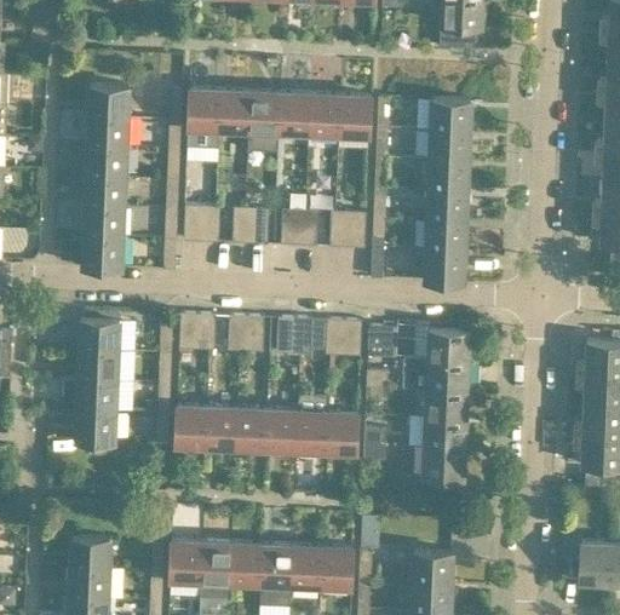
[(482,26),(483,0),(441,0),(438,46),(477,47),(477,26),(482,26)]
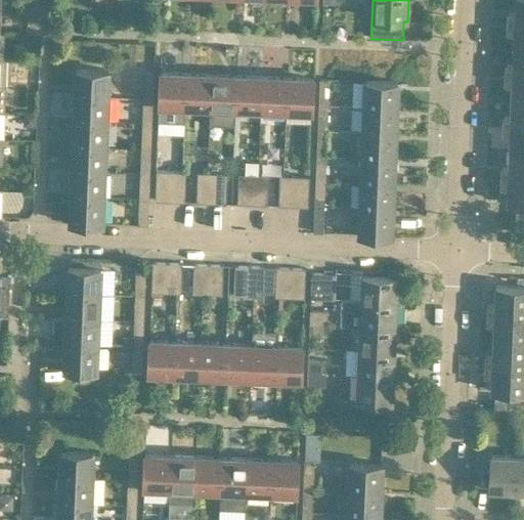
[(523,25),(523,0),(515,0),(515,13),(509,13),(509,25),(523,25)]
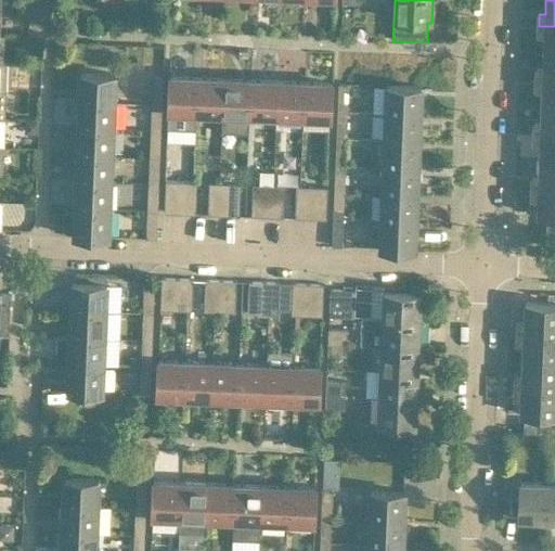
[(544,37),(544,53),(554,53),(554,26),(539,26),(538,37),(544,37)]
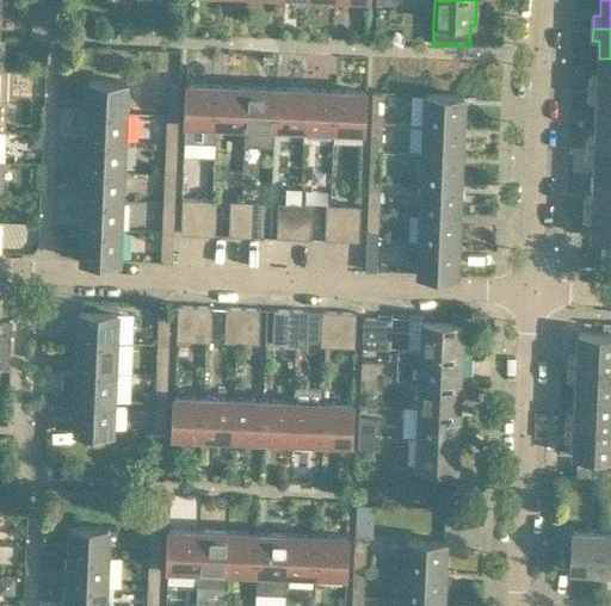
[(591,75),(591,88),(610,88),(610,59),(599,59),(598,75),(591,75)]
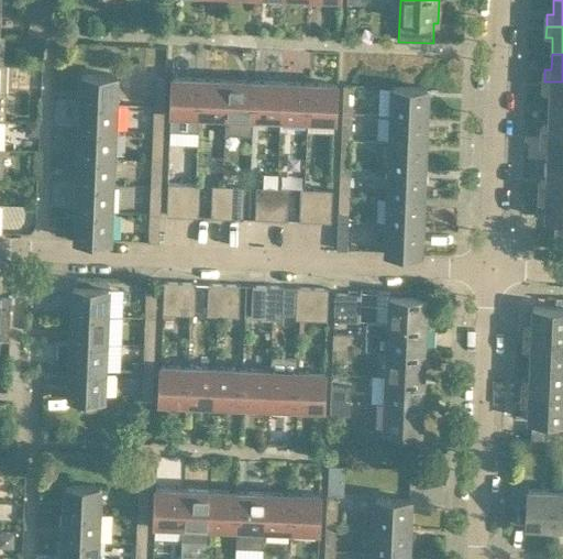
[(81,78),(80,106),(116,107),(117,79),(81,78)]
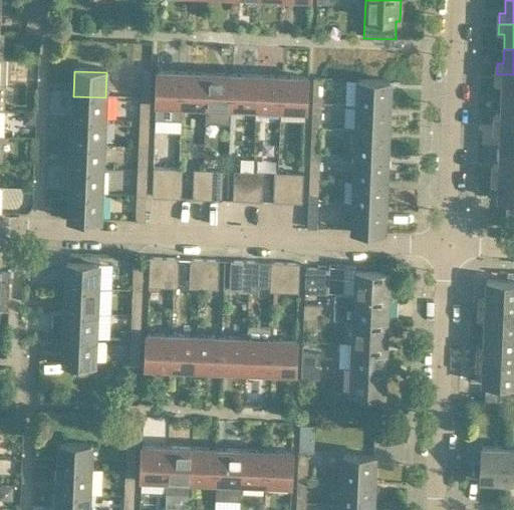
[(141,88),(151,89),(152,74),(142,73),(141,88)]
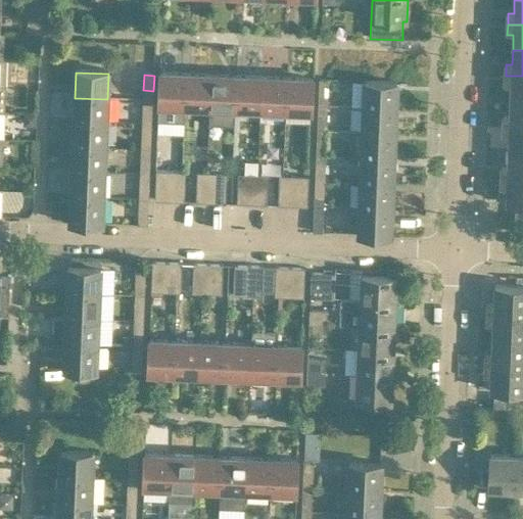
[(159,107),(158,124),(184,125),(184,108),(185,108),(186,77),(160,76),(159,96),(159,107)]
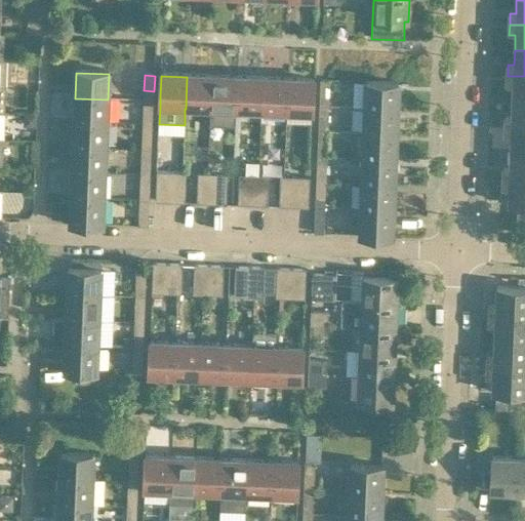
[(513,86),(513,102),(524,102),(524,76),(508,76),(507,86),(513,86)]
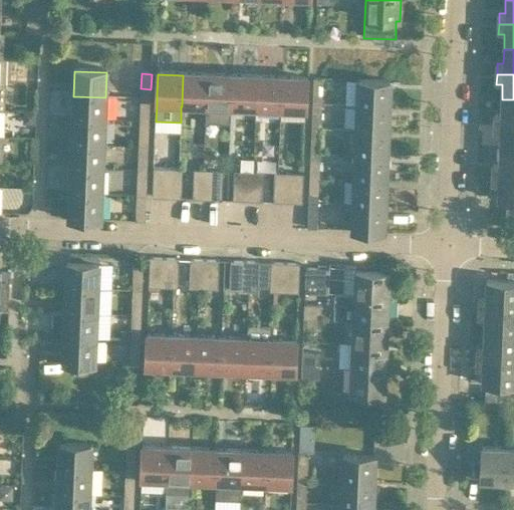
[(182,106),(207,107),(208,76),(183,75),(182,106)]
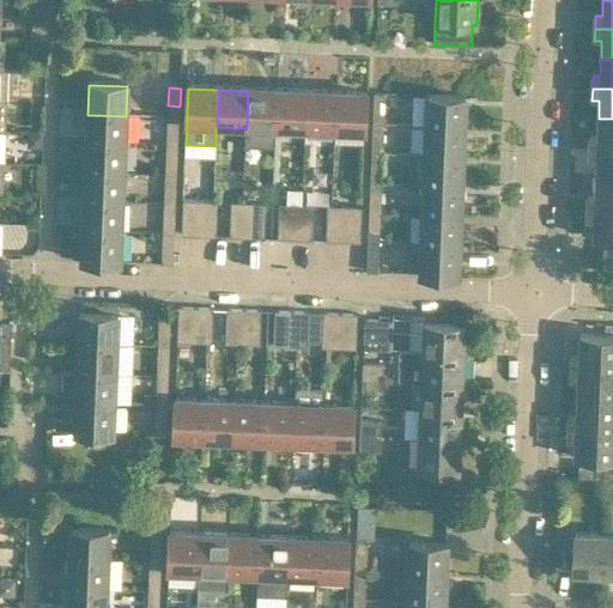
[(247,128),(246,150),(275,151),(277,129),(278,92),(248,91),(247,128)]
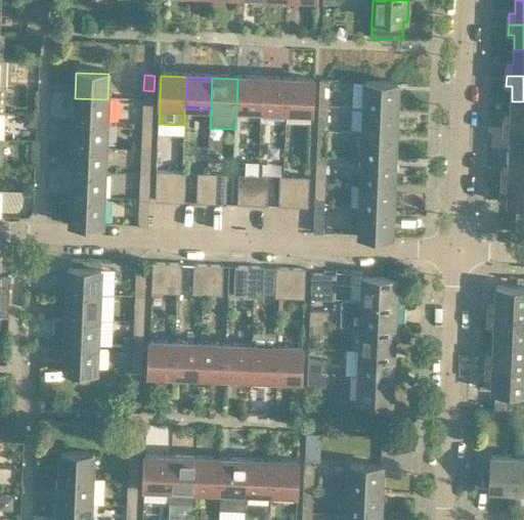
[(236,111),(261,112),(263,80),(237,79),(236,111)]
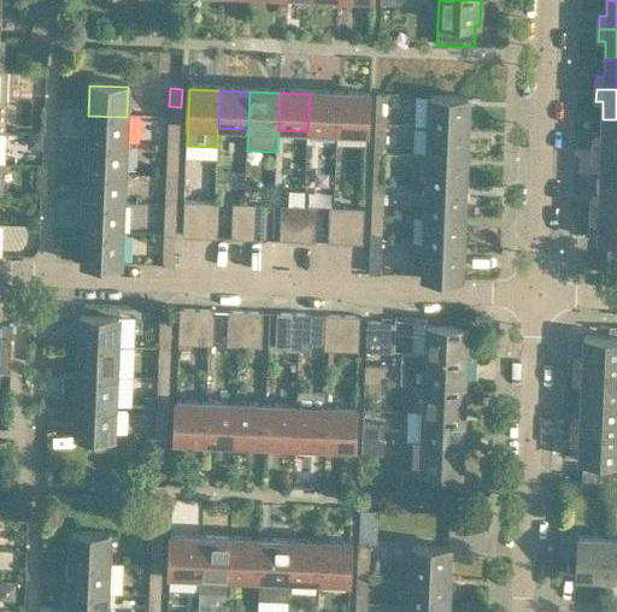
[(307,131),(338,133),(340,95),(310,94),(307,131)]
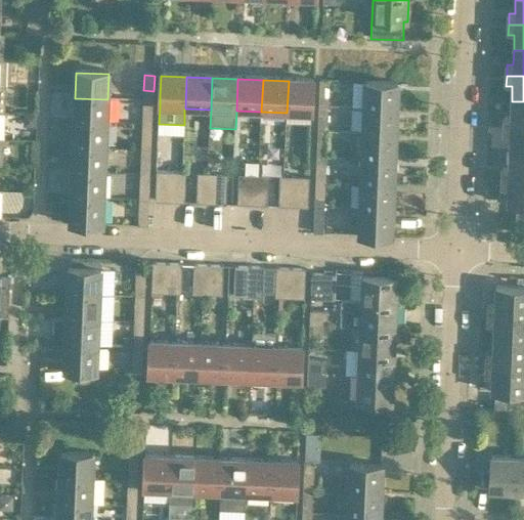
[(289,81),(287,113),(313,114),(314,82),(289,81)]
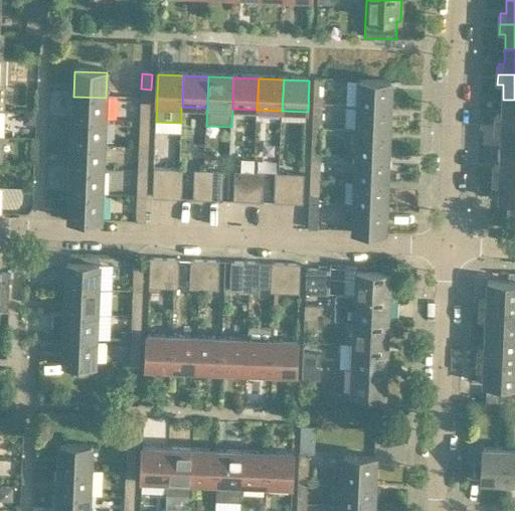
[(314,97),(324,97),(324,81),(315,80),(314,97)]
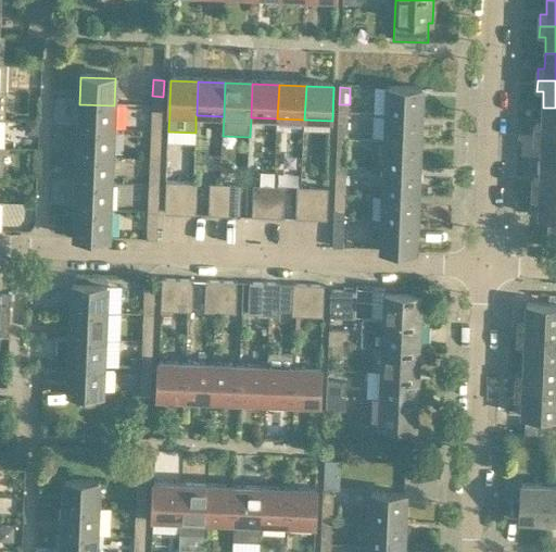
[(387,116),(388,89),(375,88),(374,115),(387,116)]
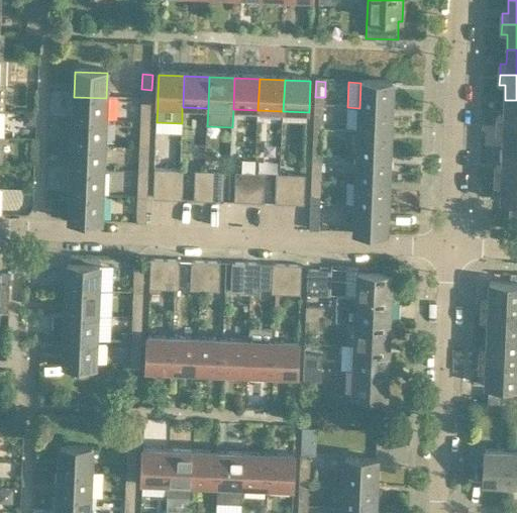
[(360,83),(359,108),(391,109),(392,84),(360,83)]
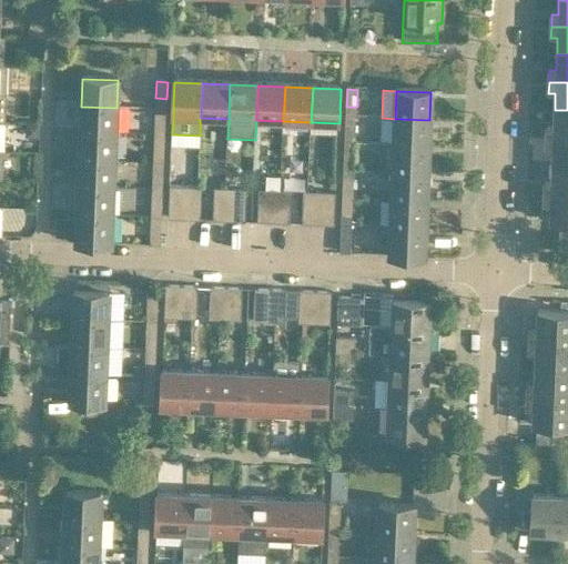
[(155,109),(165,110),(166,99),(155,98),(155,109)]
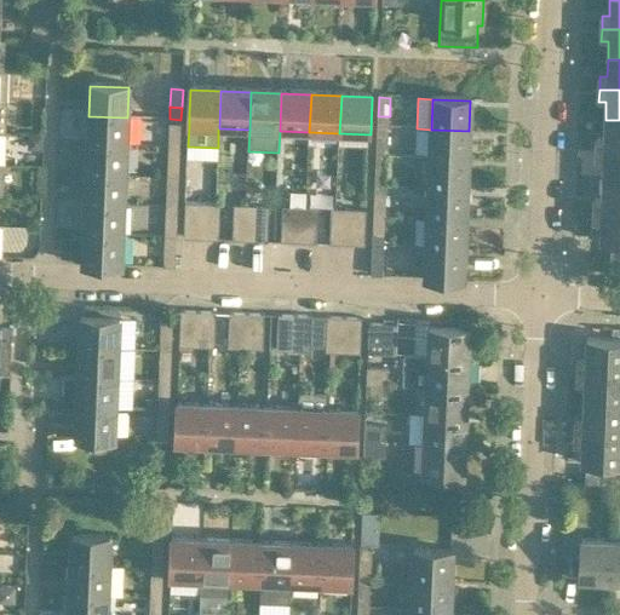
[(89,116),(89,147),(126,148),(127,118),(89,116)]
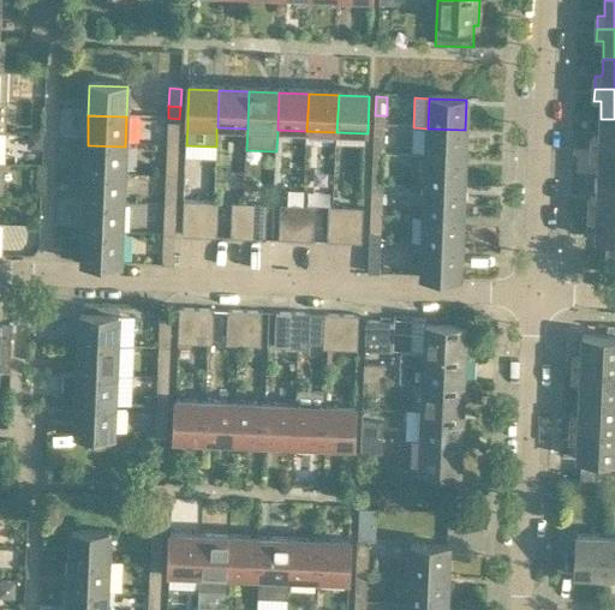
[(375,129),(386,129),(387,115),(375,115),(375,129)]
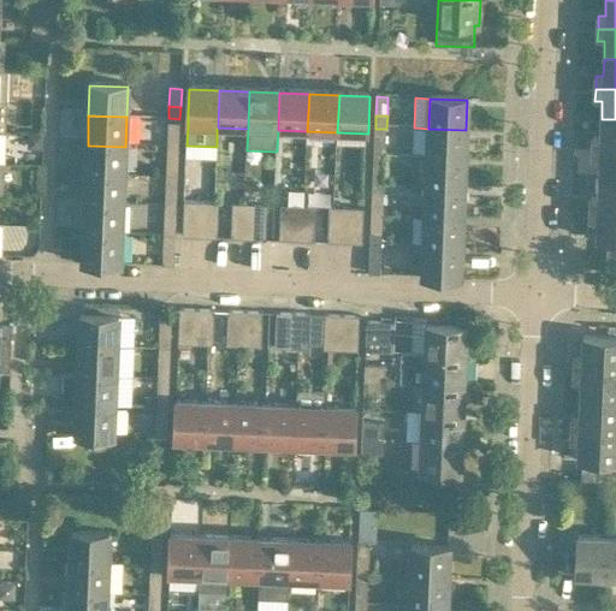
[(179,119),(169,118),(167,130),(179,131),(179,119)]
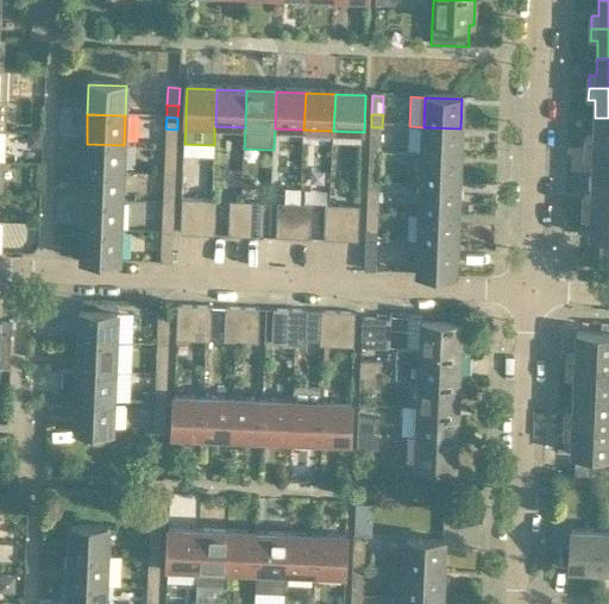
[(586,136),(586,148),(608,149),(608,118),(595,118),(594,136),(586,136)]
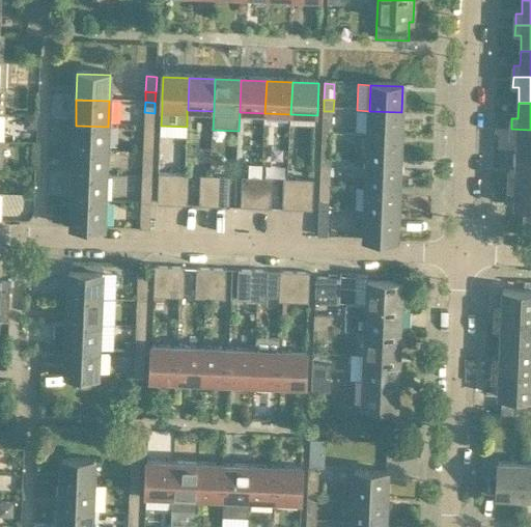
[(369,111),(357,110),(356,136),(368,137),(369,111)]
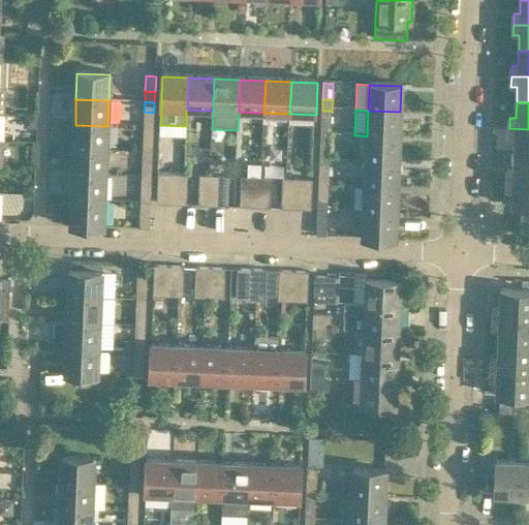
[(332,111),(322,111),(321,122),(332,122),(332,111)]
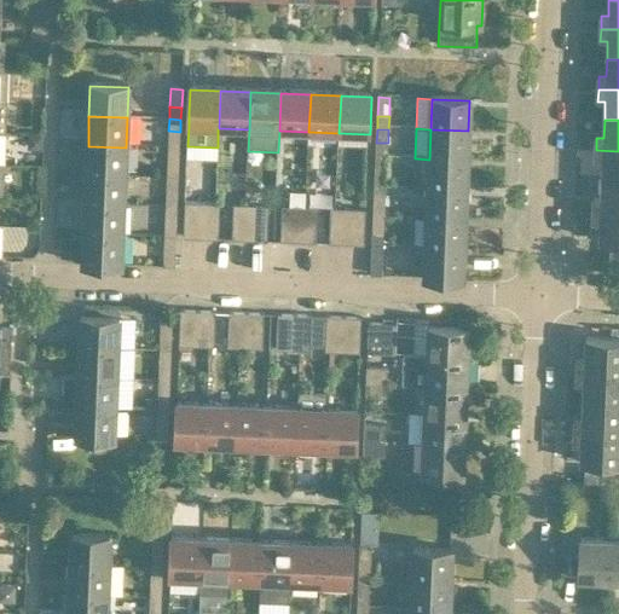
[(431,129),(429,160),(467,161),(468,131),(431,129)]
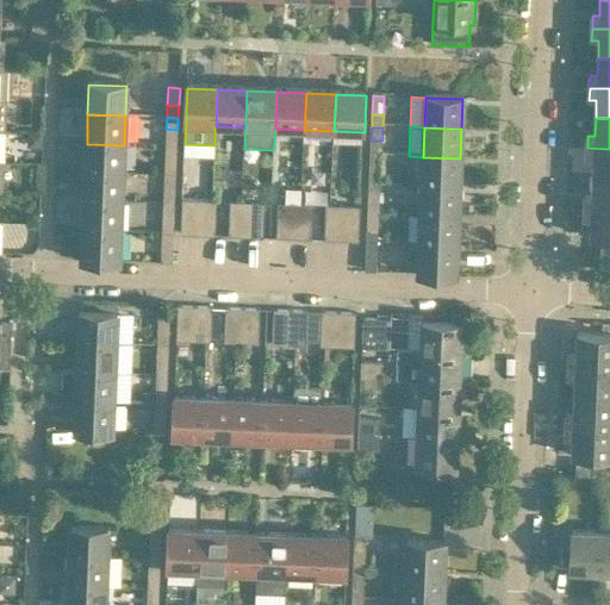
[(166,129),(166,147),(176,147),(178,130),(166,129)]
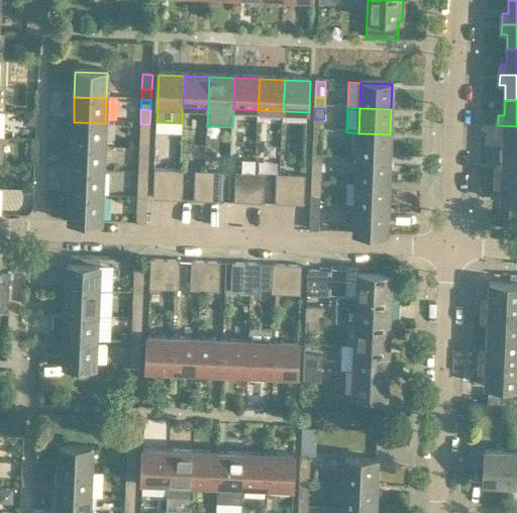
[(309,112),(283,111),(283,122),(308,123),(309,112)]
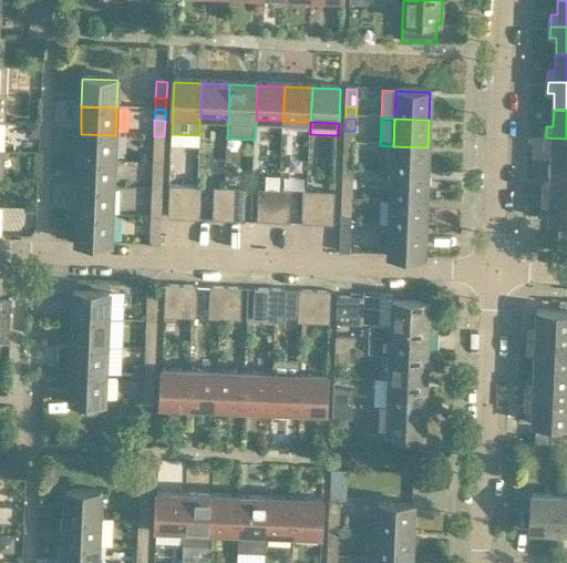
[(27,126),(27,133),(31,139),(38,139),(39,128),(27,126)]
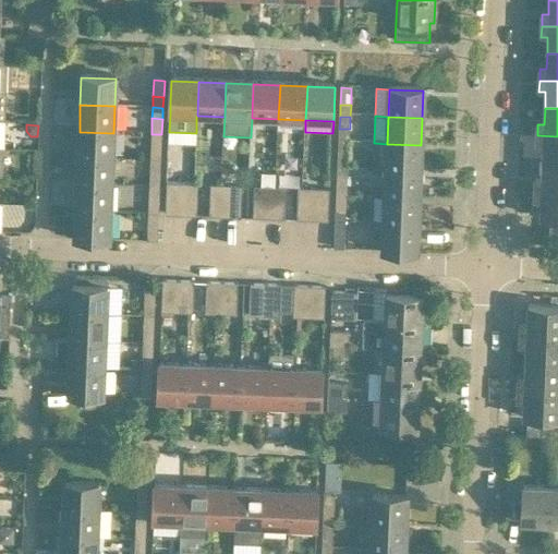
[(339,129),(339,142),(349,143),(350,129),(339,129)]
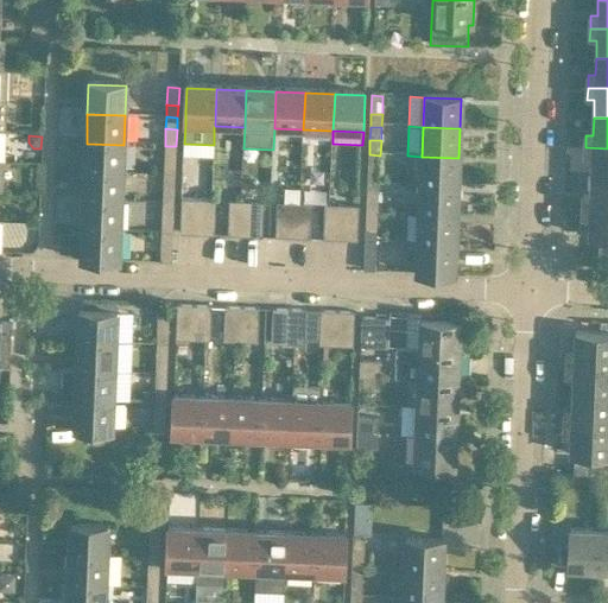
[(87,144),(86,172),(122,175),(124,145),(87,144)]
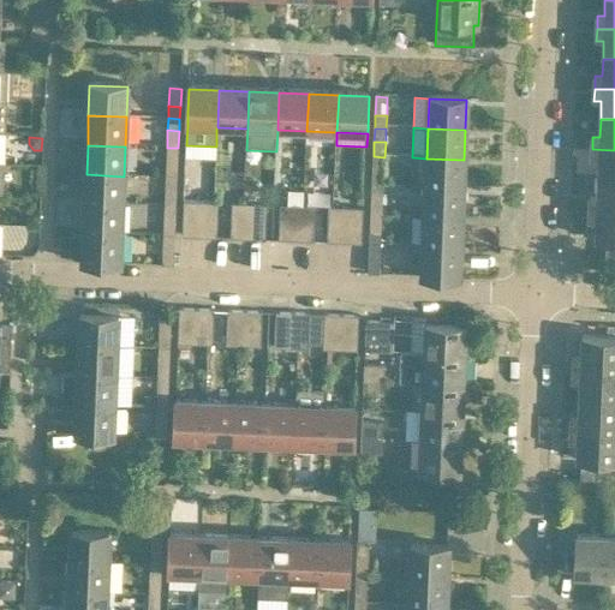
[(216,147),(186,145),(185,159),(215,160),(216,147)]
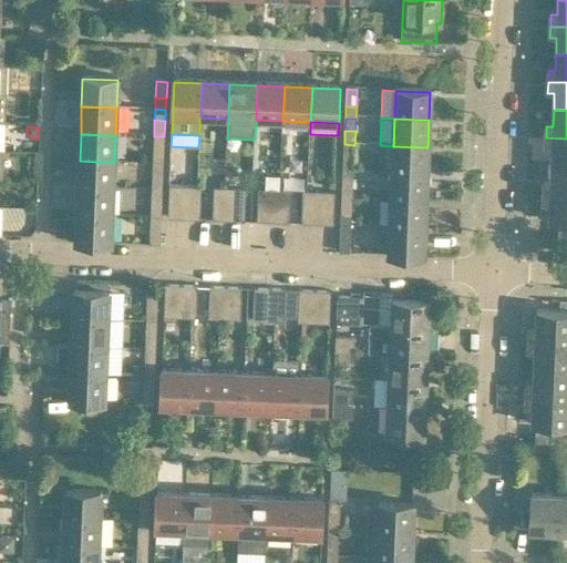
[(154,136),(153,153),(163,153),(164,136),(154,136)]
